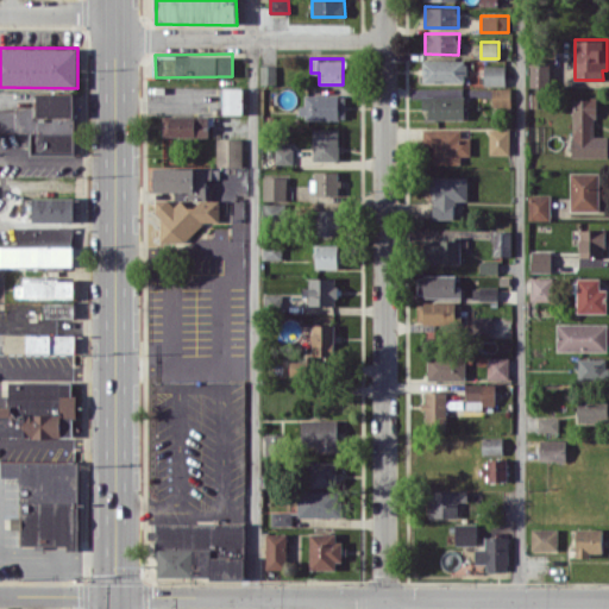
[(424,82),(466,81),(465,58),(422,60),(424,82)]
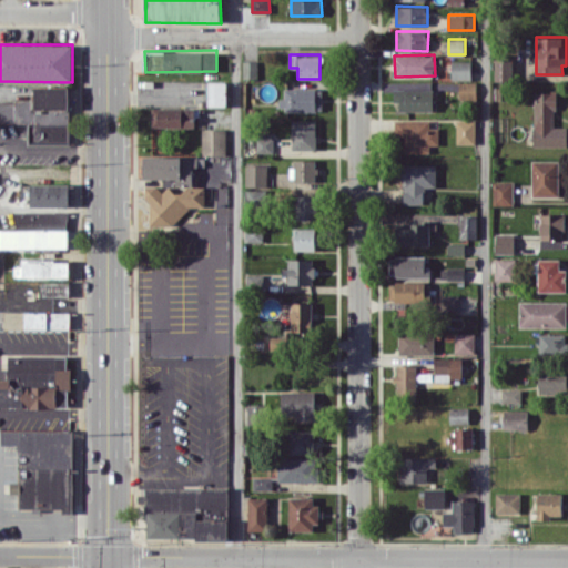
[(495,81),(514,80),(513,58),(495,59),(495,81)]
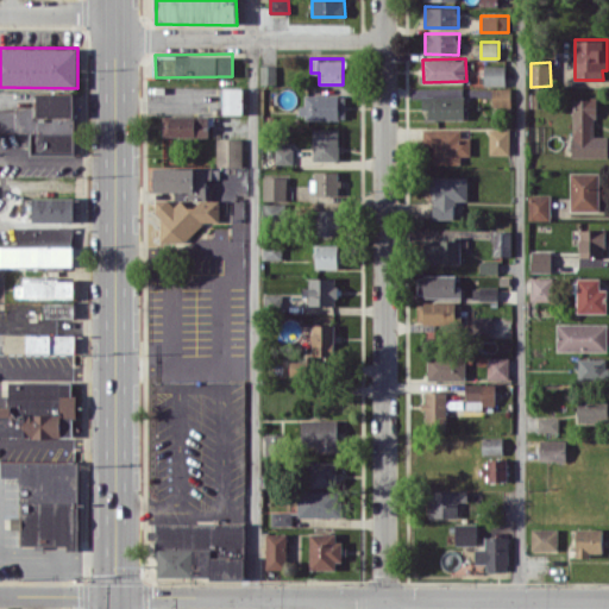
[(506,66),(484,64),(484,86),(506,86),(506,66)]
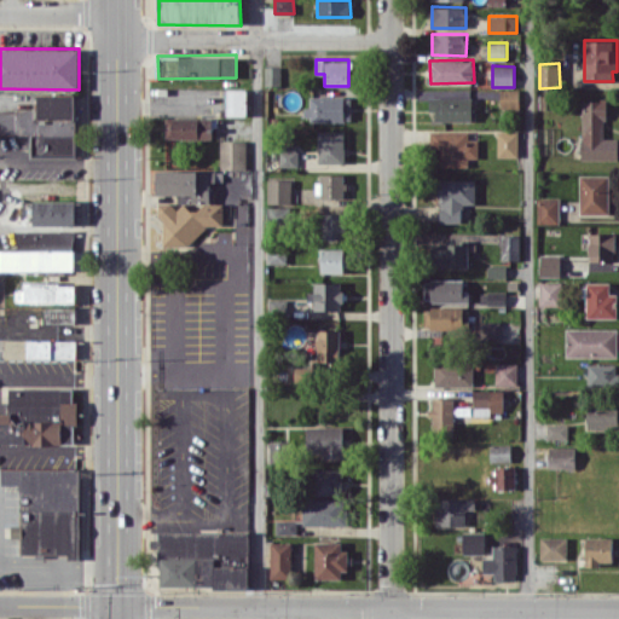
[(265,85),(281,85),(281,67),(265,67),(265,85)]
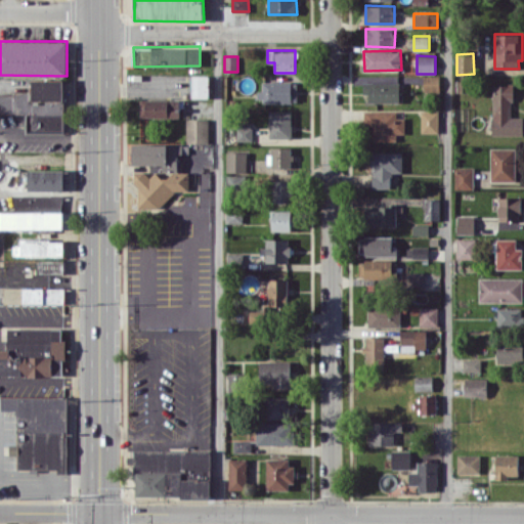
[(209,75),(191,76),(191,97),(210,97),(209,75)]
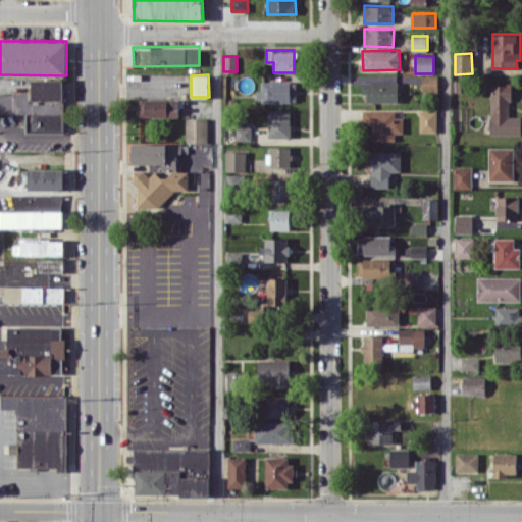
[(438,75),(422,75),(422,92),(437,92),(438,75)]
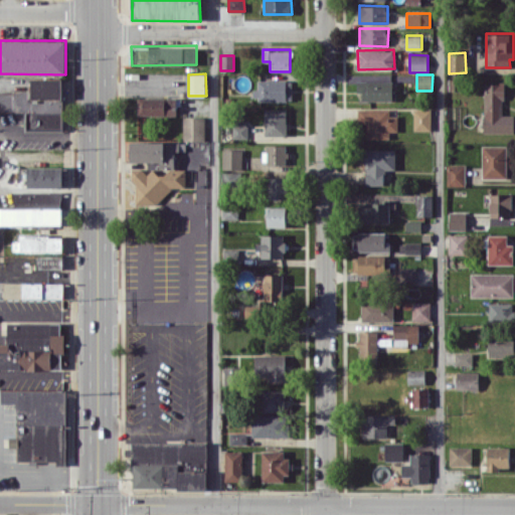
[(62,78),(32,78),(32,92),(0,91),(0,111),(25,112),(25,130),(62,130),(62,78)]
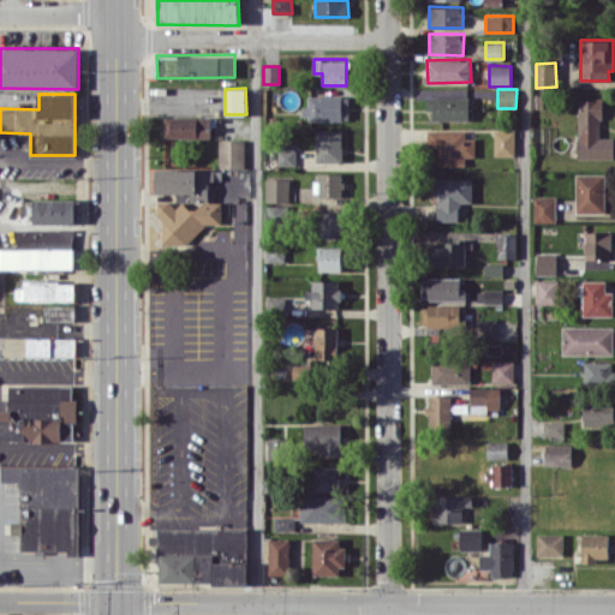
[(309,96),(309,106),(303,106),(303,119),(350,119),(350,96),(309,96)]
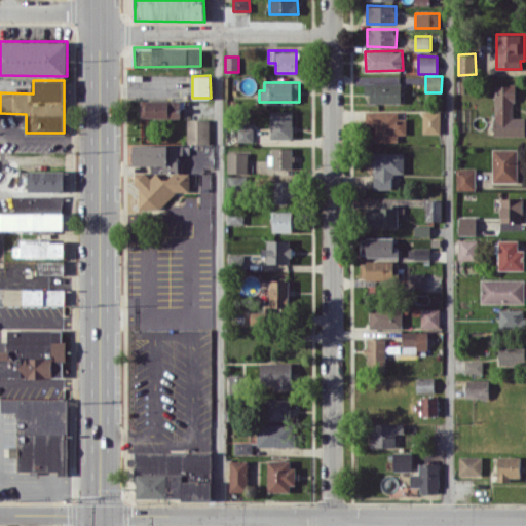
[(401,103),(402,83),(365,82),(365,95),(371,95),(371,103),(401,103)]
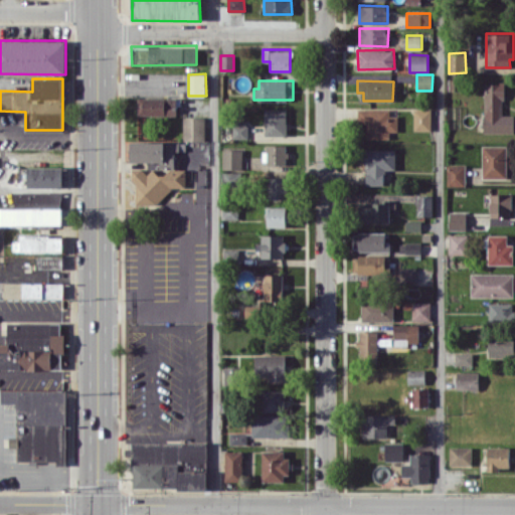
[(484,133),(514,132),(514,115),(503,115),(503,83),(483,83),(484,133)]
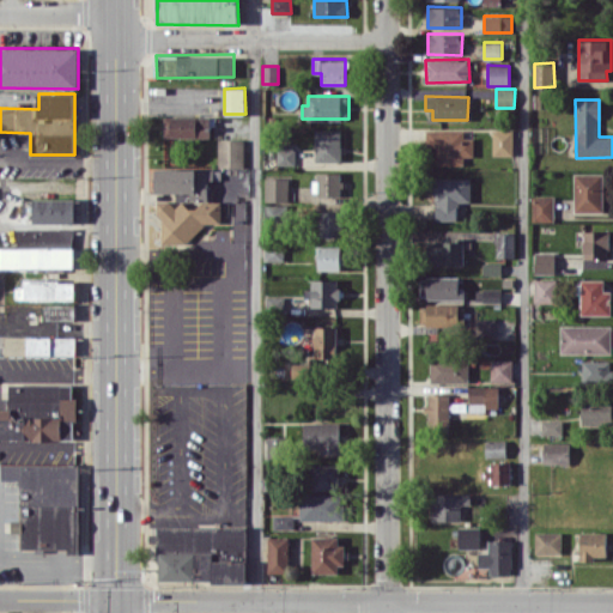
[(210,138),(210,116),(164,116),(164,137),(210,138)]
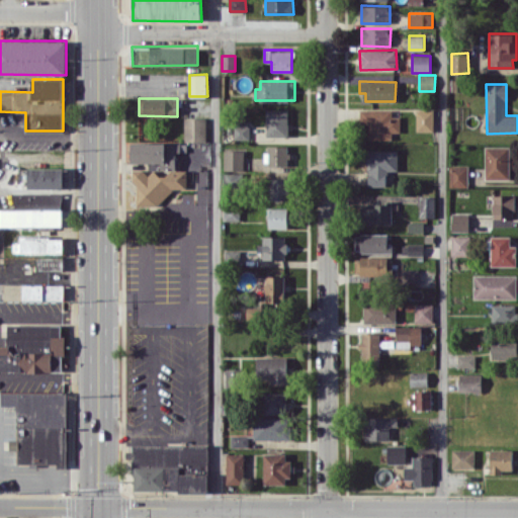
[(288,109),(266,109),(266,137),(288,137),(288,109)]
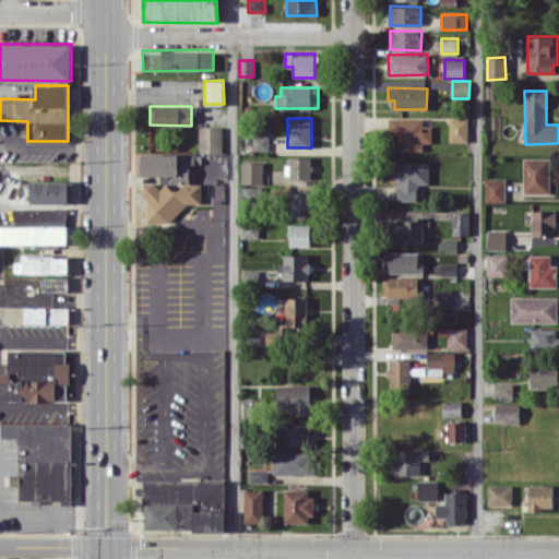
[(399,150),(421,151),(423,142),(431,142),(432,125),(424,125),(424,118),(388,118),(388,133),(399,133),(399,150)]
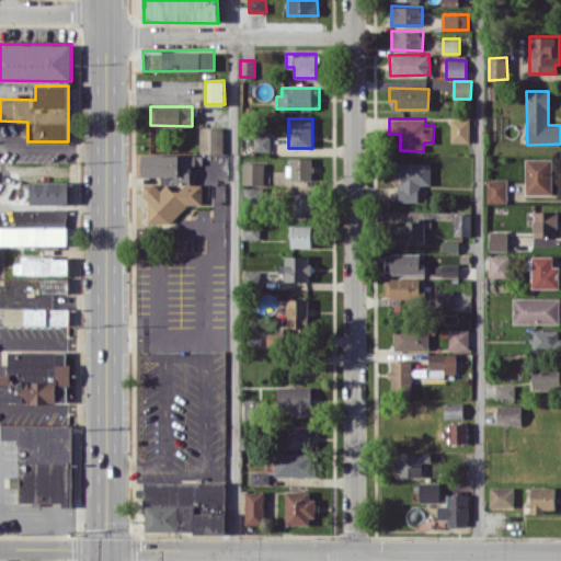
[(469,119),(451,118),(450,141),(469,142),(469,119)]
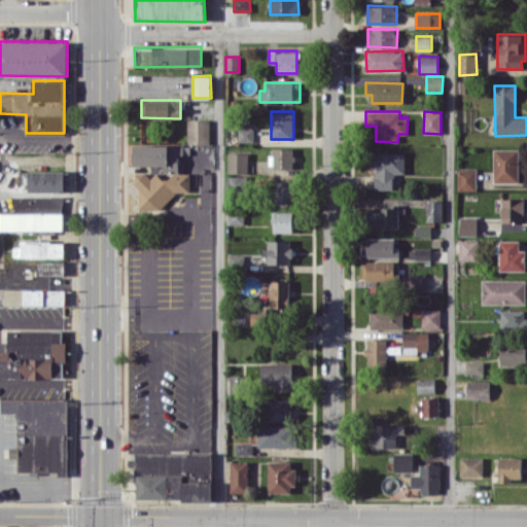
[(210,119),(187,119),(187,143),(210,143),(210,119)]
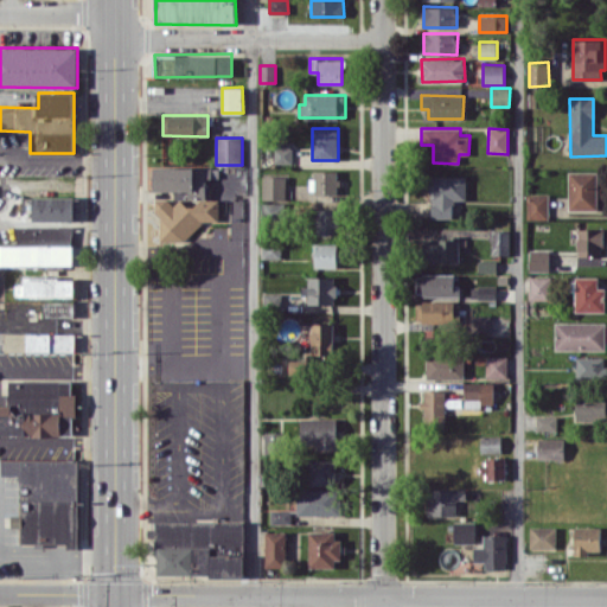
[(274,163),(292,163),(292,141),(274,141),(274,163)]
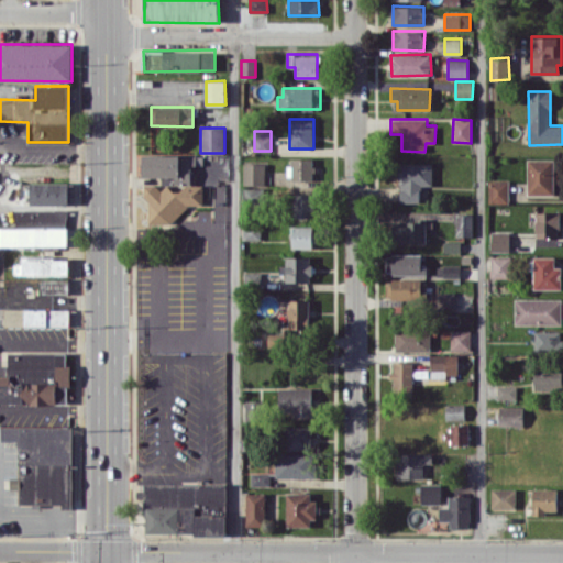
[(146,221),(186,221),(186,205),(203,205),(203,185),(191,185),(191,165),(202,165),(202,155),(143,155),(143,177),(162,177),(162,186),(146,186),(146,221)]
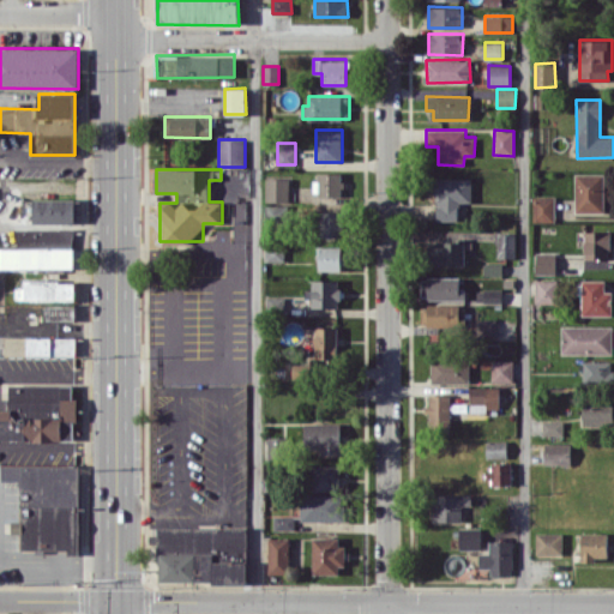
[(342,173),(315,172),(314,194),(341,196),(342,173)]
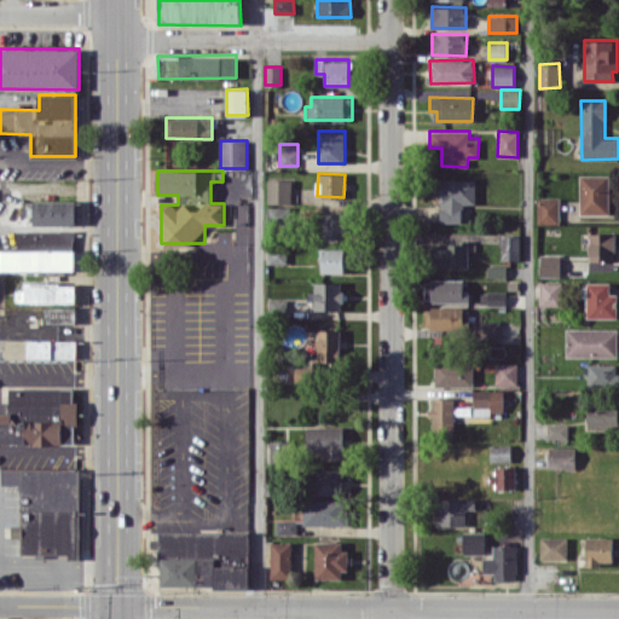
[(608,174),(579,175),(580,214),(609,213),(608,174)]
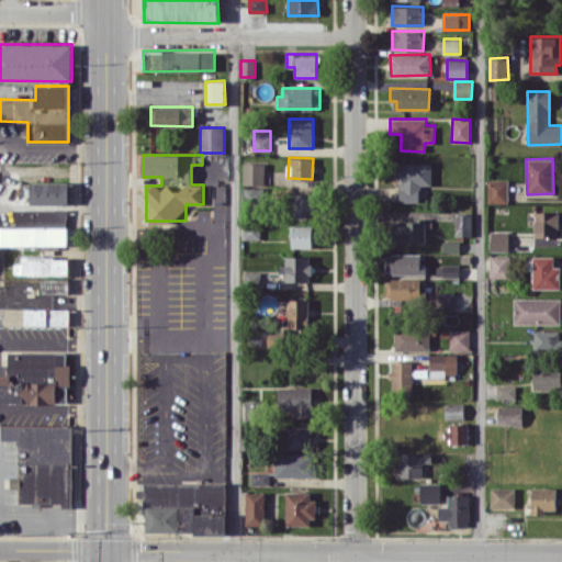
[(265,184),(266,163),(244,163),(243,184),(265,184)]
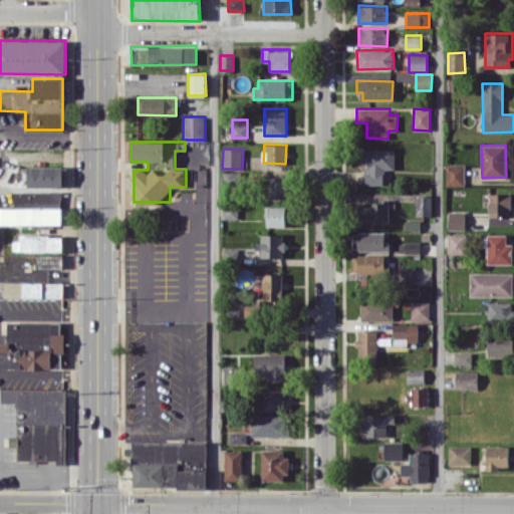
[(364,185),(383,184),(383,169),(395,169),(395,149),(364,149),(364,185)]
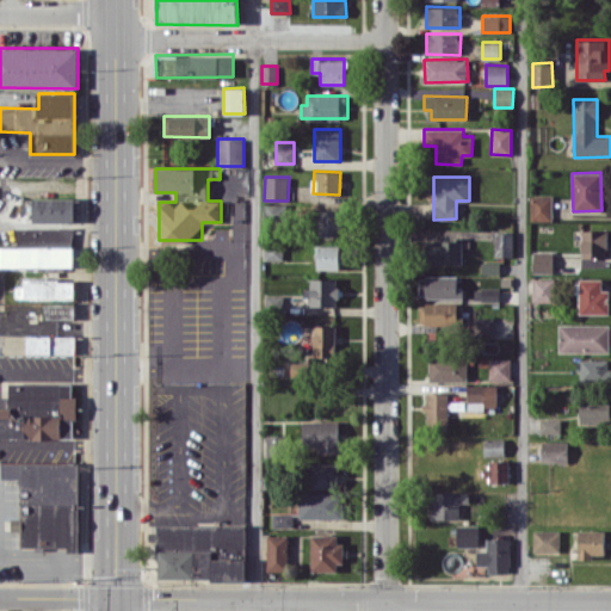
[(553,195),(531,196),(531,221),(553,221),(553,195)]
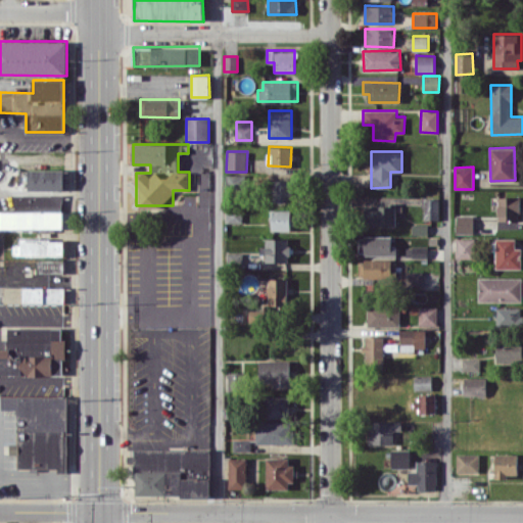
[(64,170),(29,170),(29,190),(64,190),(64,170)]
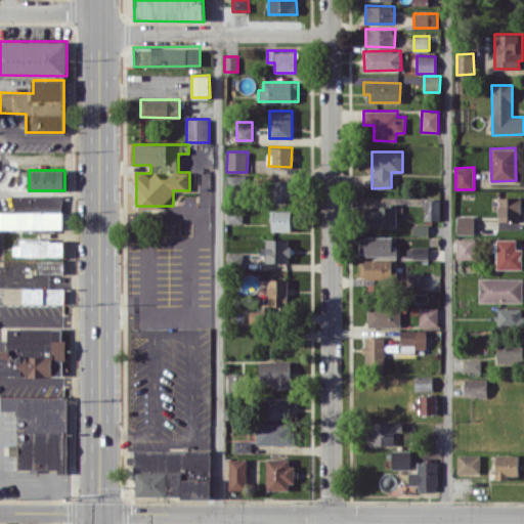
[(272,202),(292,202),(292,180),(272,180),(272,202)]
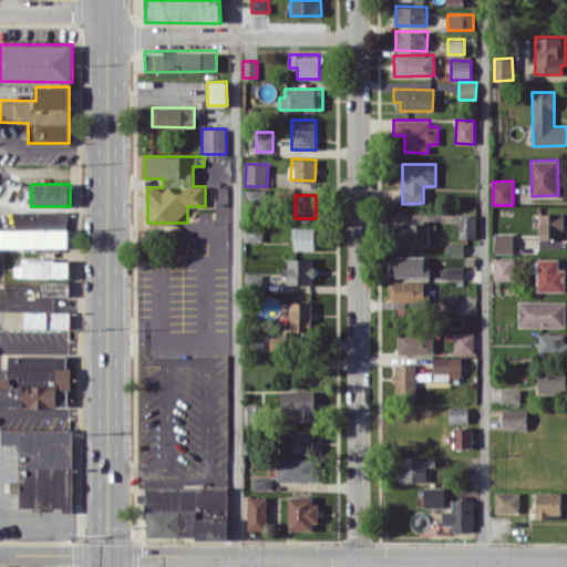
[(68,226),(68,210),(45,212),(47,226),(68,226)]
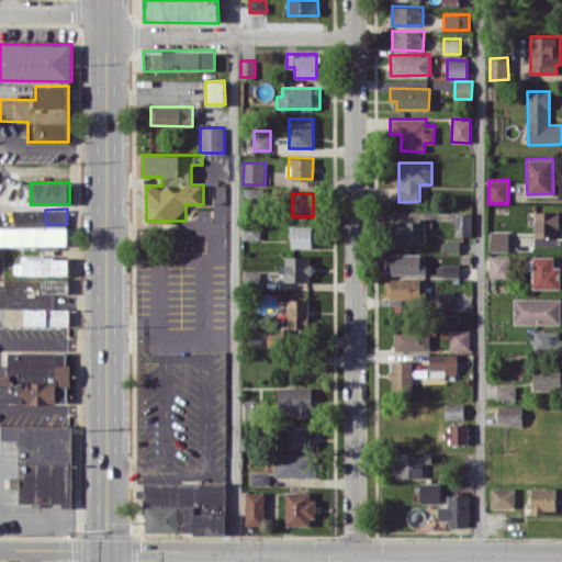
[(536,237),(559,236),(559,211),(535,211),(536,237)]
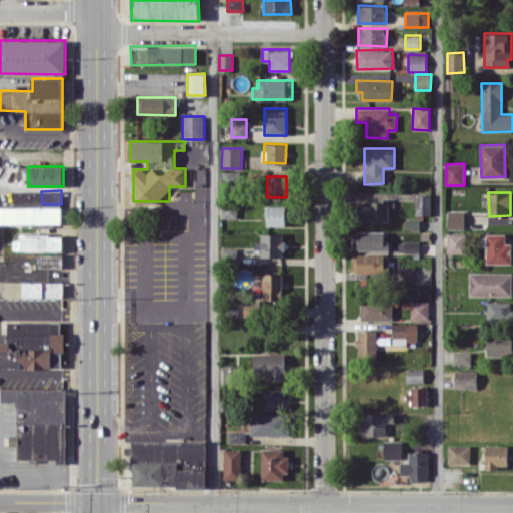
[(416,215),(431,215),(431,193),(415,194),(416,215)]
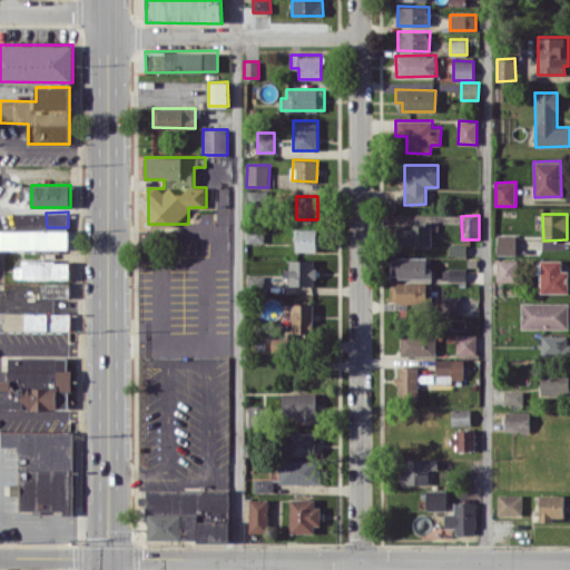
[(431,244),(431,223),(396,223),(397,245),(431,244)]
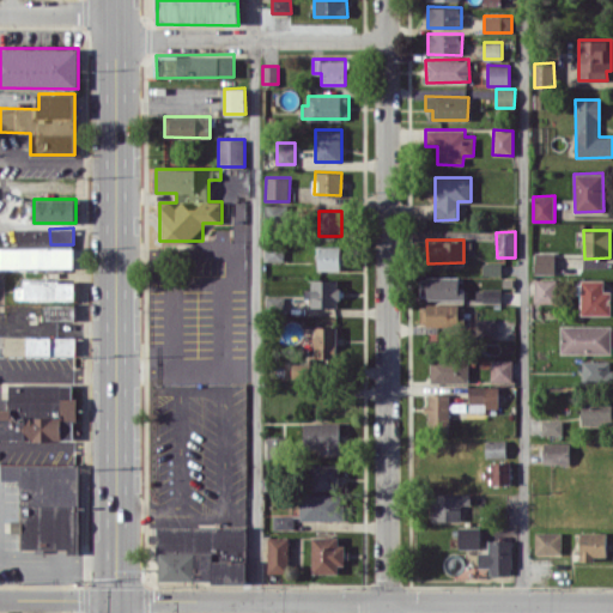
[(265,260),(285,261),(285,241),(265,241),(265,260)]
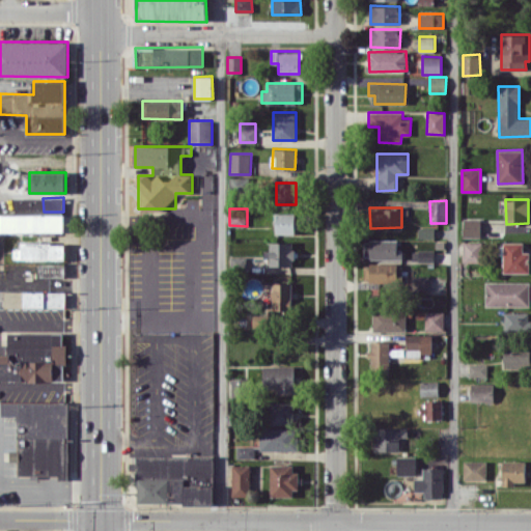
[(297,213),(275,213),(276,234),(297,233),(297,213)]
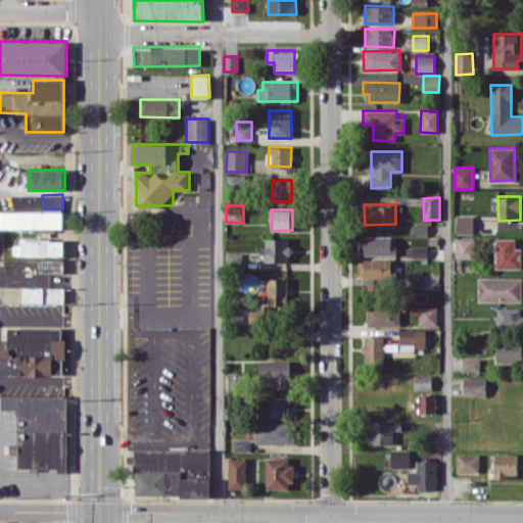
[(0,210),(0,227),(63,229),(64,211),(0,210)]
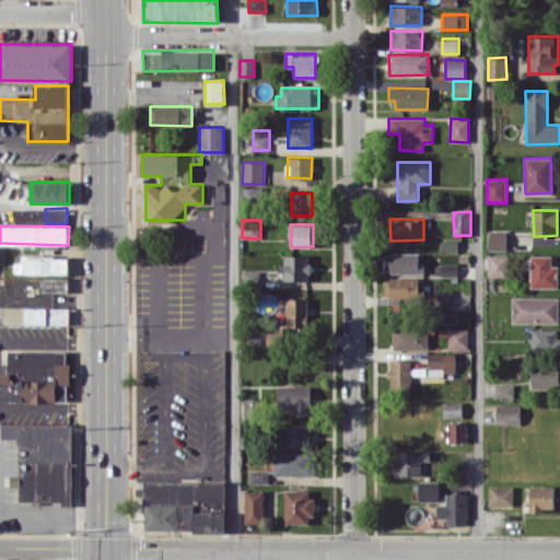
[(506,249),(506,230),(488,230),(488,249),(506,249)]
